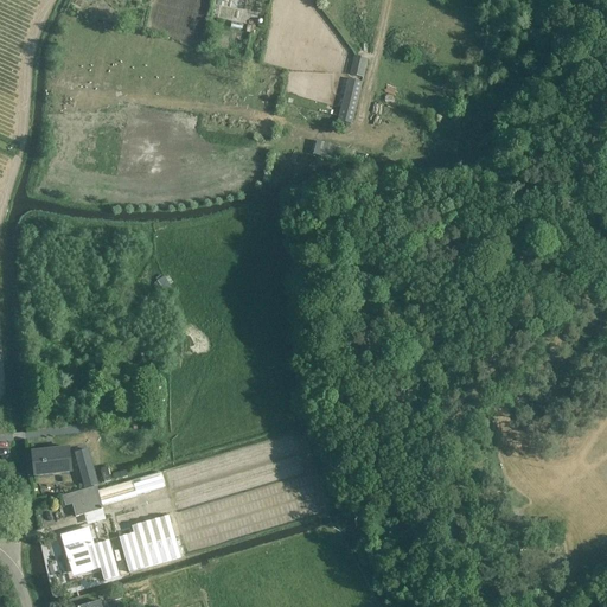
[(355,56),(350,75),(363,78),(368,59),(355,56)]
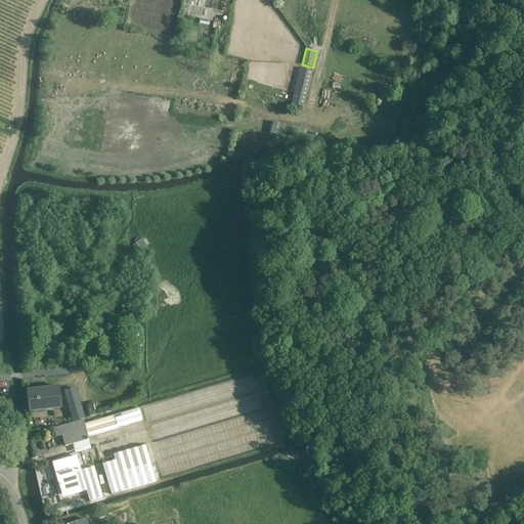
[(300,69),(291,104),(304,107),(313,72),(300,69)]
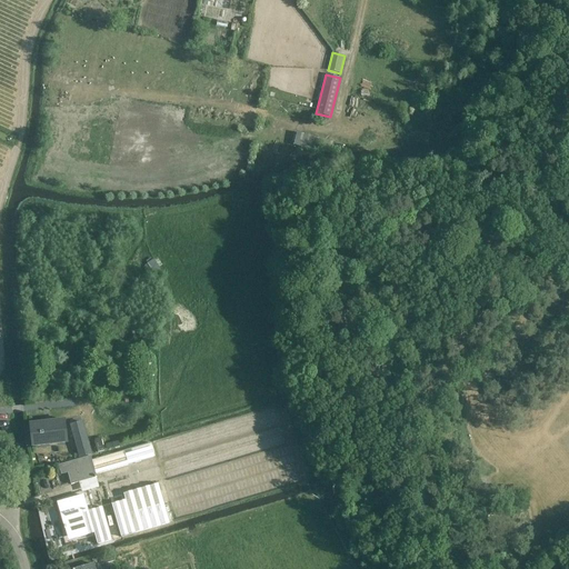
[(29,425),(32,447),(68,442),(65,420),(29,425)]
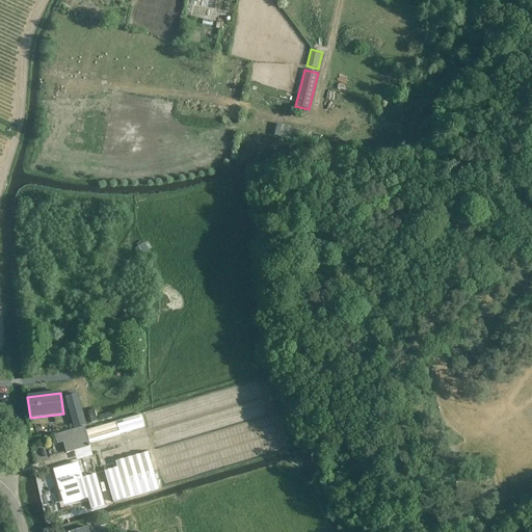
[(76,427),(84,425),(76,395),(68,398),(76,427)]
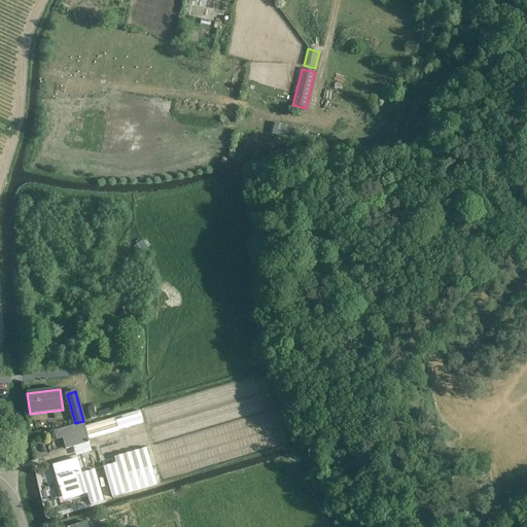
[(66,449),(73,447),(90,443),(89,437),(143,422),(140,411),(85,426),(84,422),(54,431),(56,437),(62,435),(66,449)]
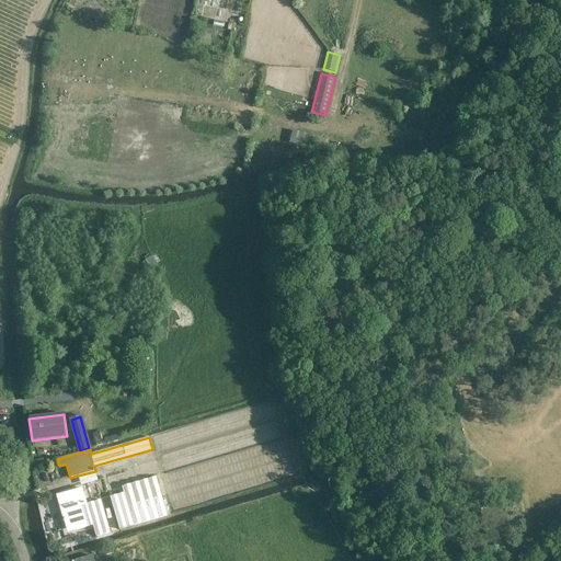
[(157,478),(122,488),(133,526),(168,516),(157,478)]
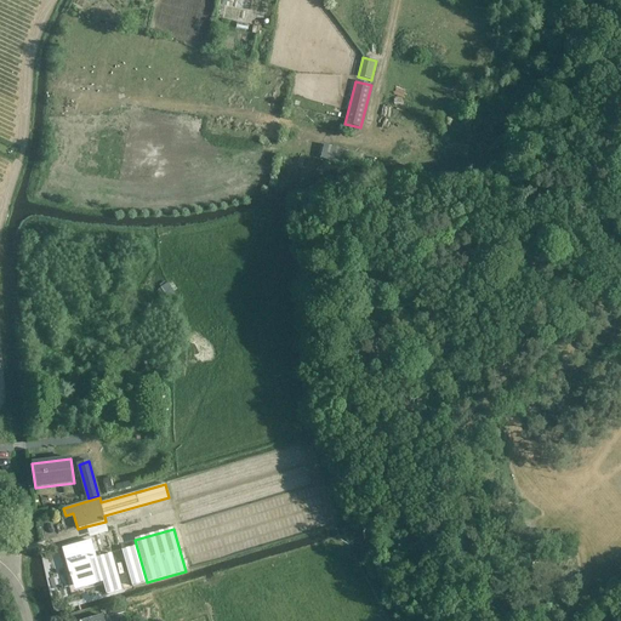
[(85,542),(62,548),(70,577),(72,577),(74,584),(84,581),(85,587),(103,581),(107,594),(123,590),(112,554),(96,558),(91,540),(85,542)]
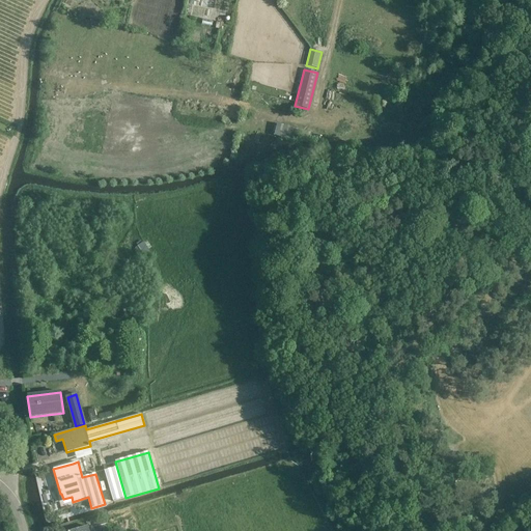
[(113,463),(98,467),(108,503),(123,498),(113,463)]
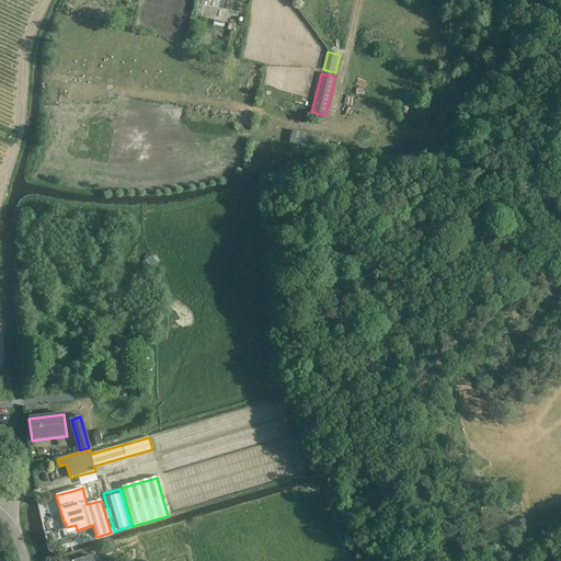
[(92,556),(73,560),(93,560),(93,558),(99,556),(98,551),(91,553),(92,556)]
